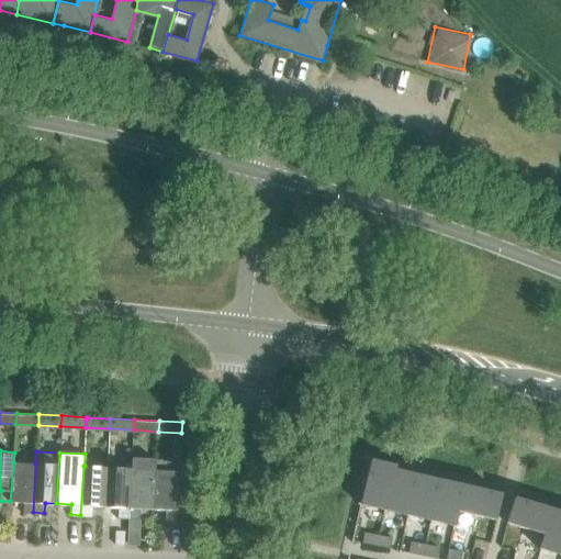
[(139,507),(153,509),(156,458),(132,457),(132,468),(128,517),(139,517),(139,507)]
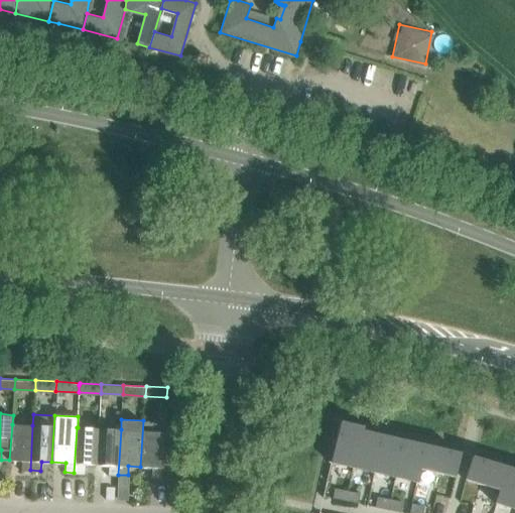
[(166,422),(143,420),(140,467),(152,467),(152,477),(174,478),(176,424),(166,424),(166,422)]
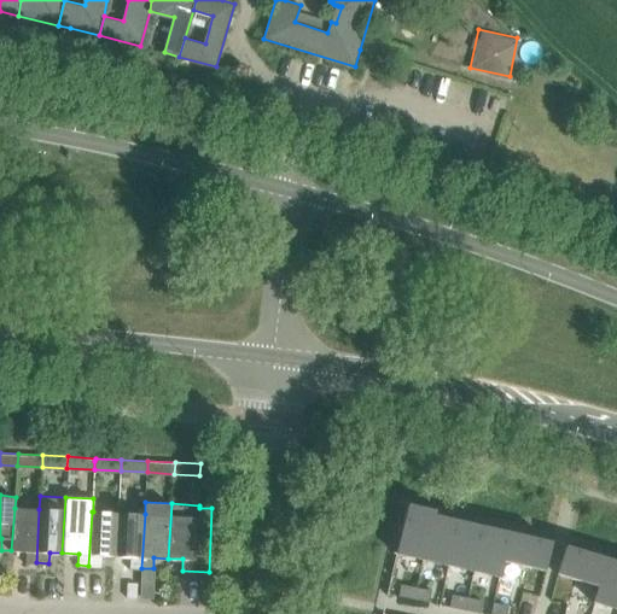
[(435,515),(435,510),(407,504),(396,553),(423,559),(434,514),(435,515)]
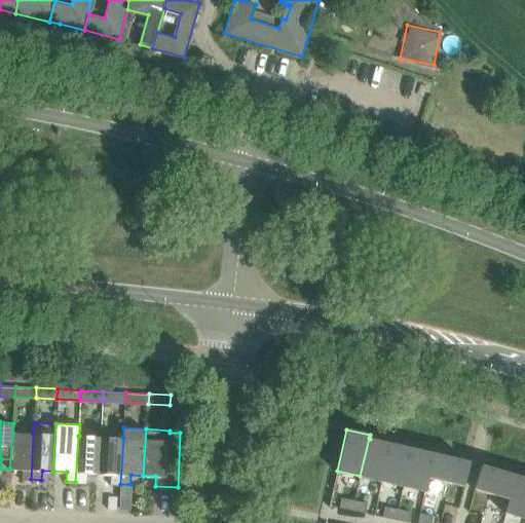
[(12,433),(9,469),(23,470),(22,479),(31,479),(33,434),(12,433)]
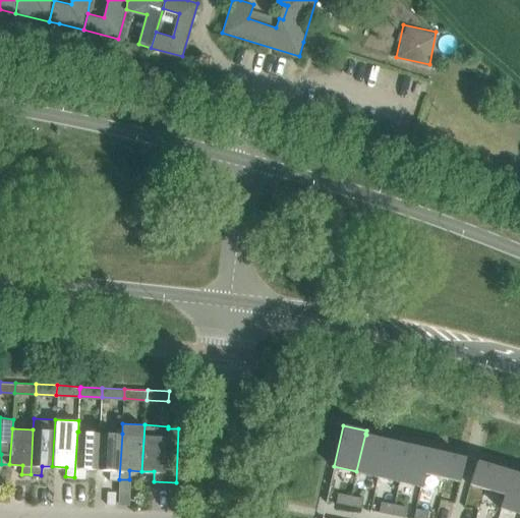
[(77,432),(74,477),(85,477),(85,468),(97,469),(100,433),(78,432),(77,432)]
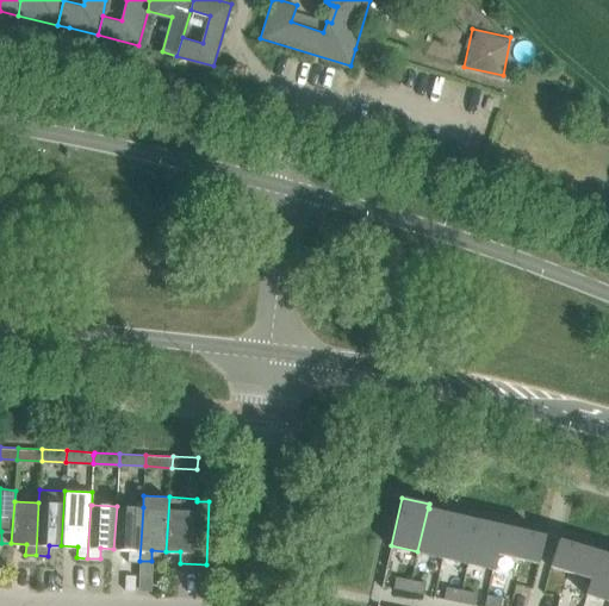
[(117,506),(113,549),(129,549),(129,560),(140,561),(143,507),(117,506)]
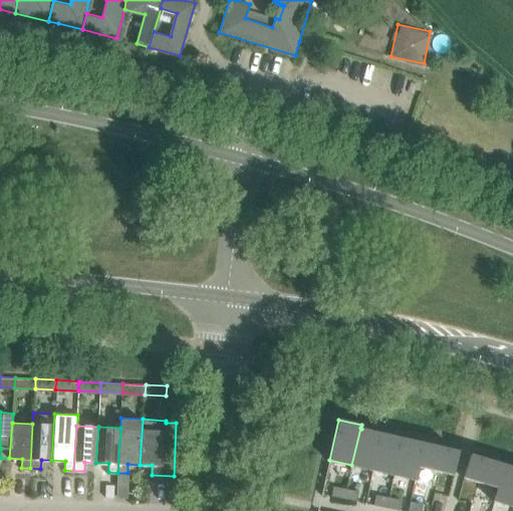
[(351,465),(372,469),(381,433),(361,429),(360,428),(351,465)]
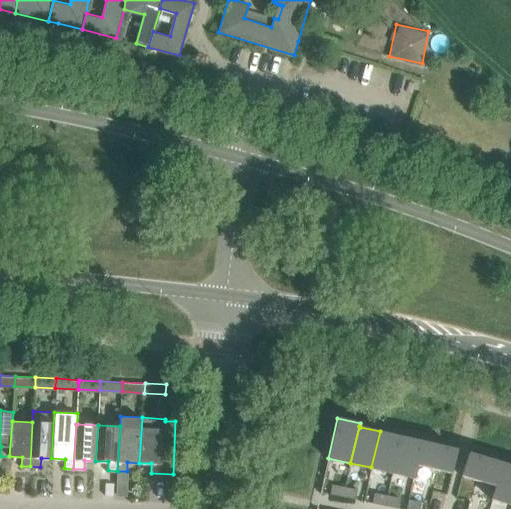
[(401,436),(380,431),(371,467),(392,472),(401,436)]
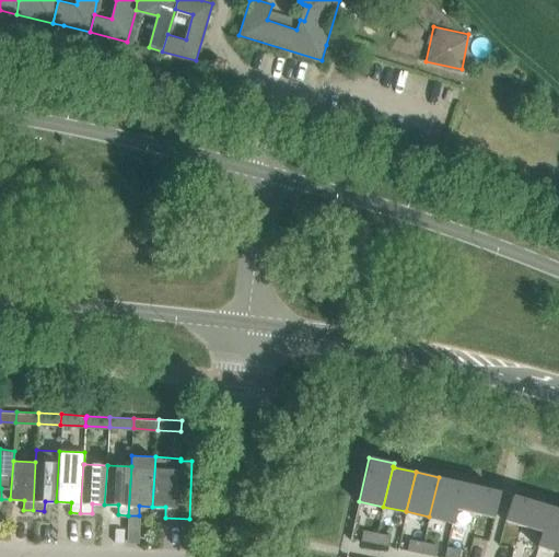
[(453,522),(456,508),(455,508),(462,483),(439,477),(429,517),(453,522)]
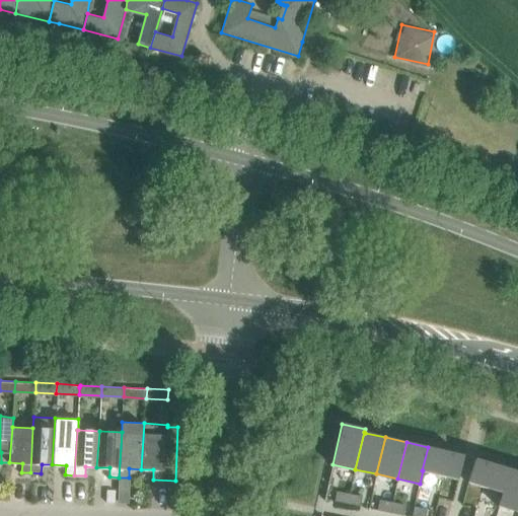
[(265,458),(266,447),(257,447),(256,457),(265,458)]
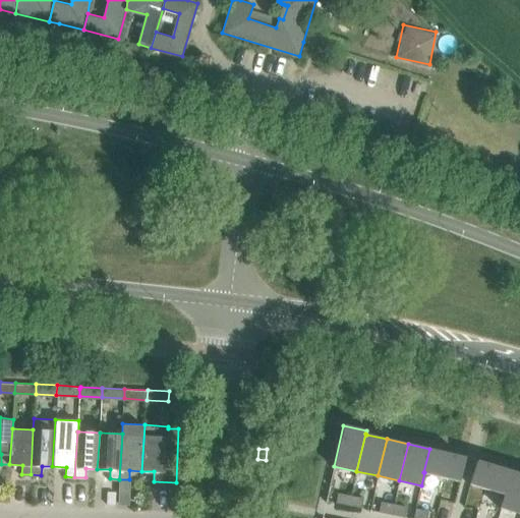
[(423,472),(424,472),(460,480),(465,457),(429,449),(423,472)]
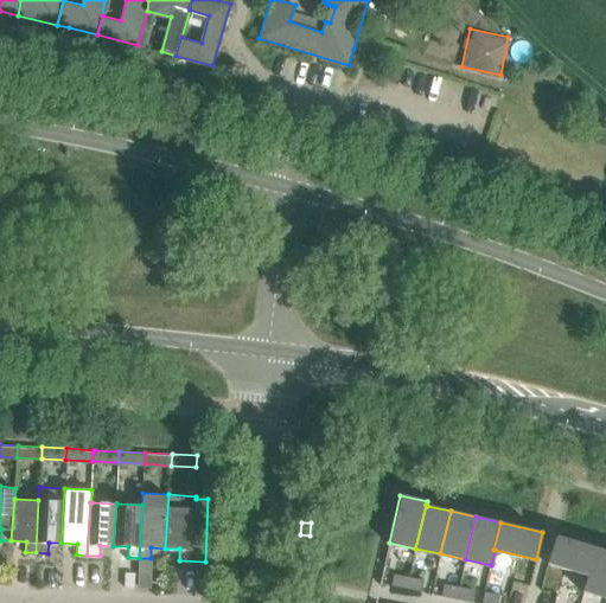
[(597,547),(556,536),(548,563),(587,575),(588,575),(597,547)]
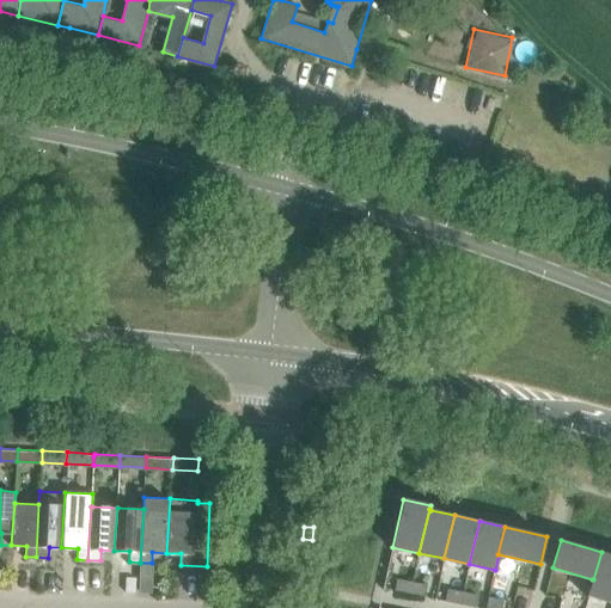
[(610,556),(602,552),(593,579),(592,579),(587,595),(610,602),(610,556)]
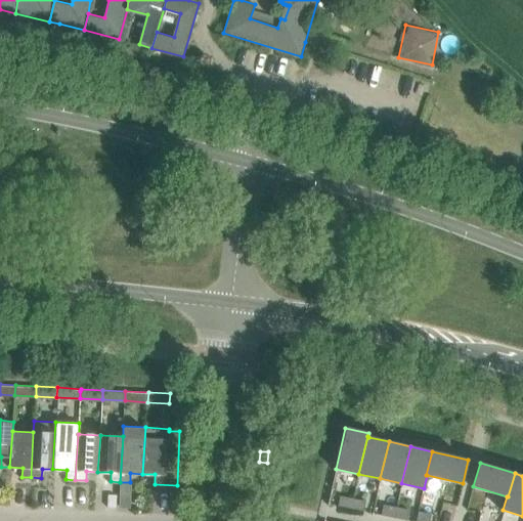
[(338,505),(351,508),(353,497),(340,494),(338,505)]
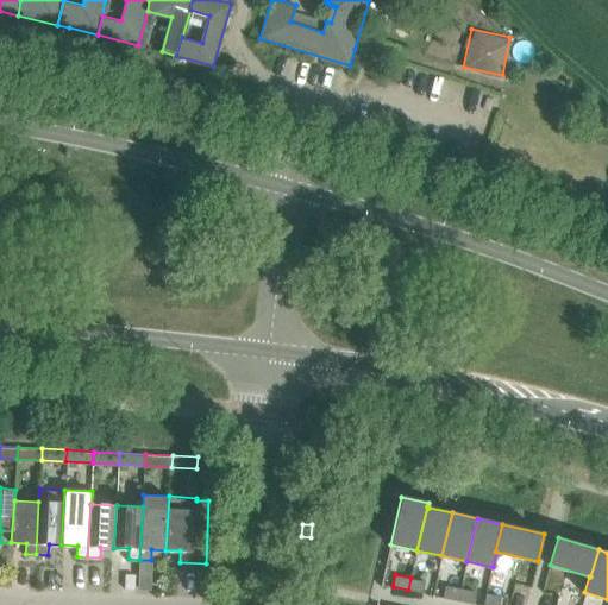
[(411,578),(408,590),(422,592),(424,592),(426,580),(411,578)]
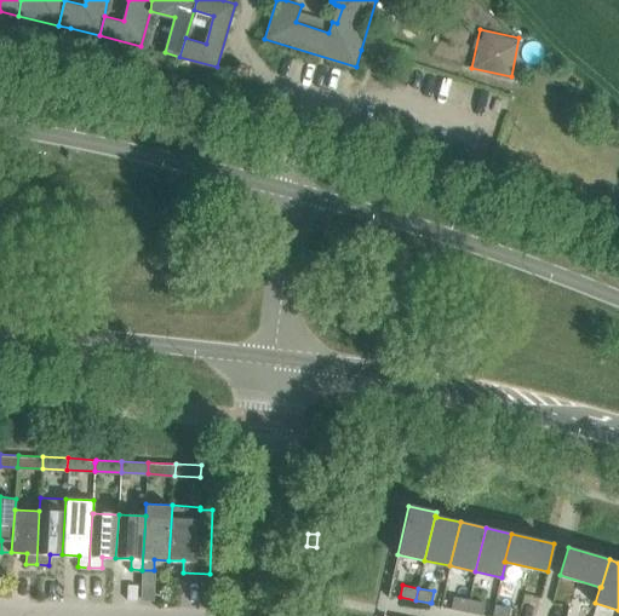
[(466,610),(469,598),(453,596),(451,606),(466,610)]
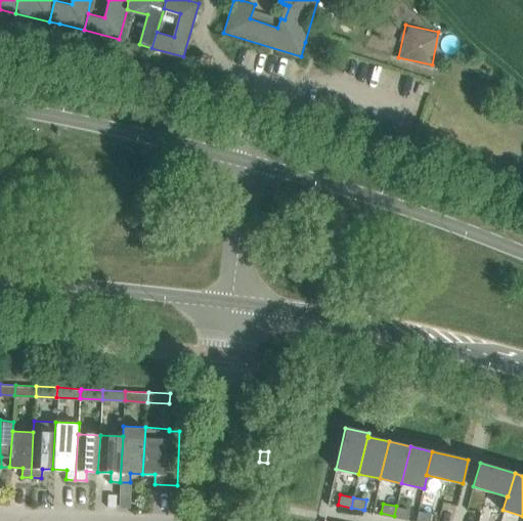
[(394,516),(407,518),(409,509),(396,506),(394,516)]
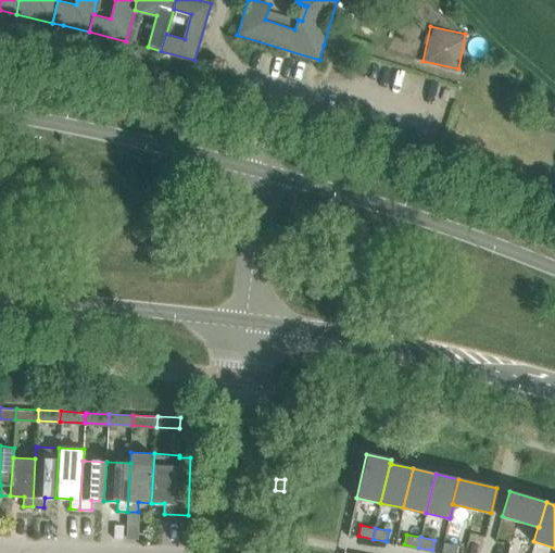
[(444,541),(442,552),(445,552),(455,552),(457,544),(444,541)]
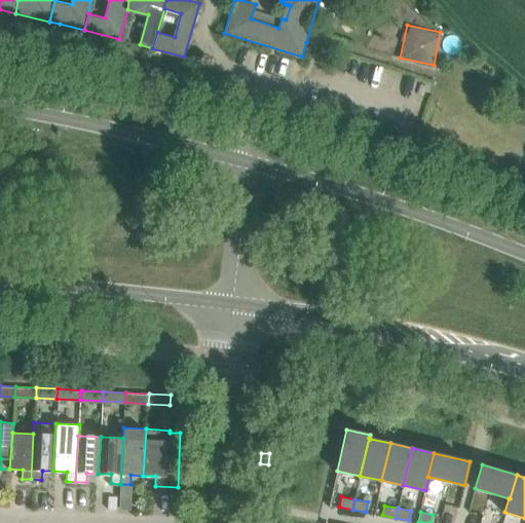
All buildings are outlined.
